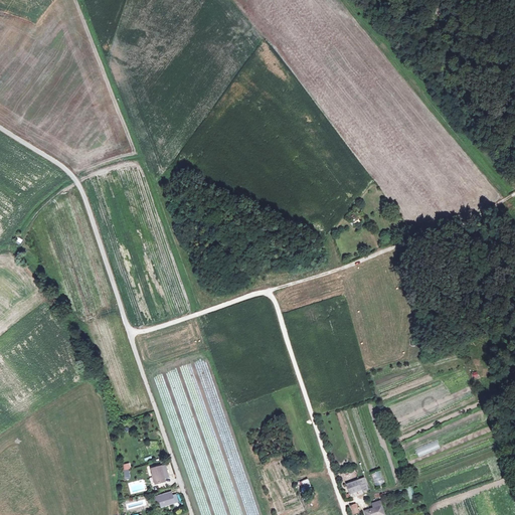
[(431,451),(433,459),(456,451),(453,443),(431,451)]
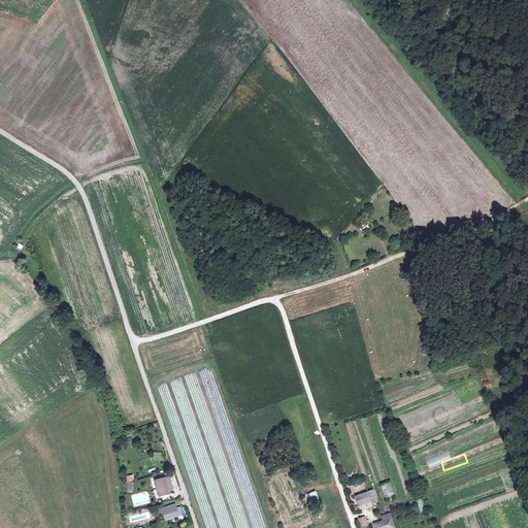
[(166,479),(156,481),(160,496),(170,494),(166,479)]
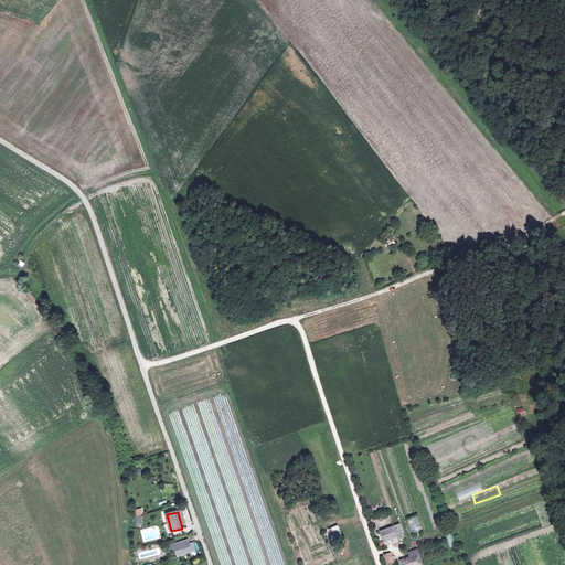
[(422,532),(418,516),(408,519),(412,534),(422,532)]
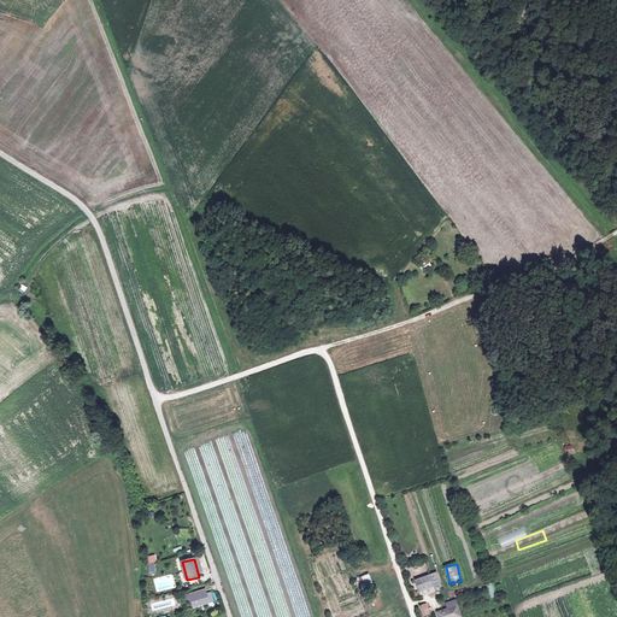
[(438,573),(415,580),(418,592),(441,586),(438,573)]
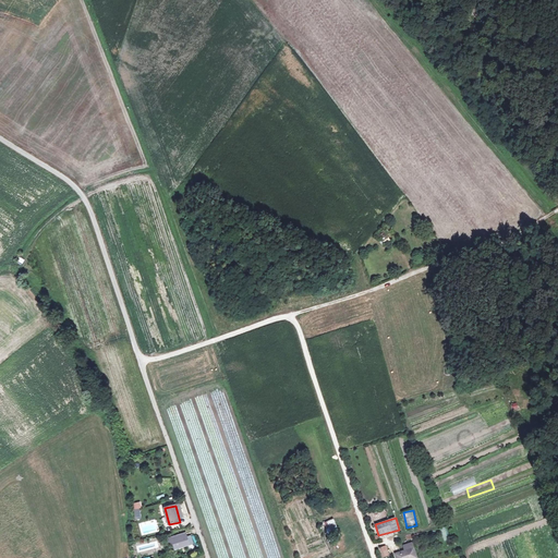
[(328,537),(339,534),(335,519),(325,522),(328,537)]
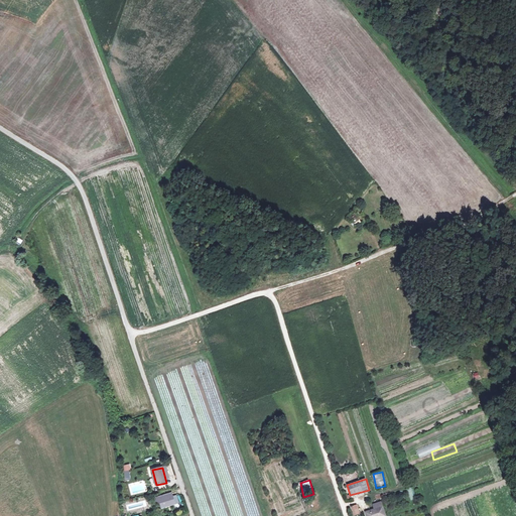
[(172,497),(161,501),(162,507),(174,503),(172,497)]
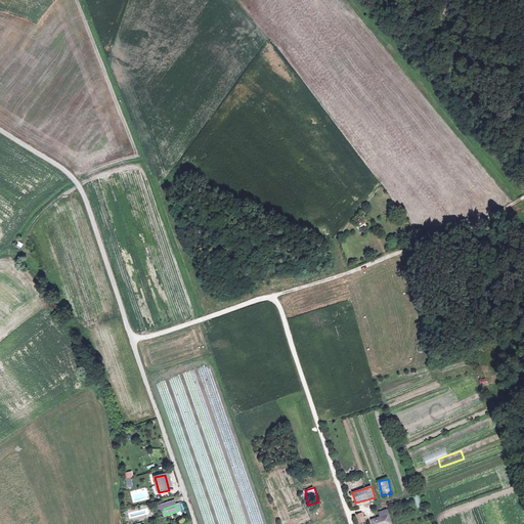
[(379,518),(372,520),(372,523),(392,523),(389,510),(378,513),(379,518)]
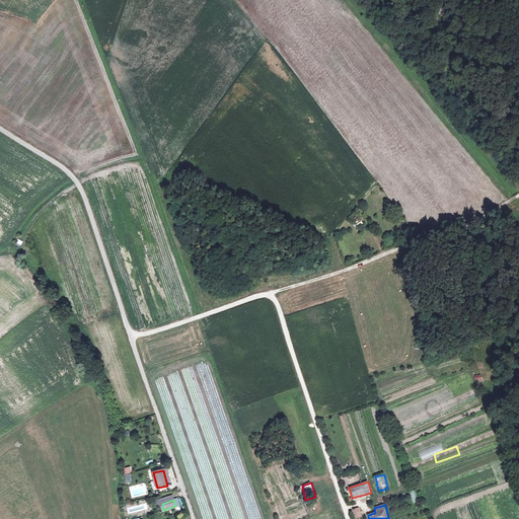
All buildings are outlined.
